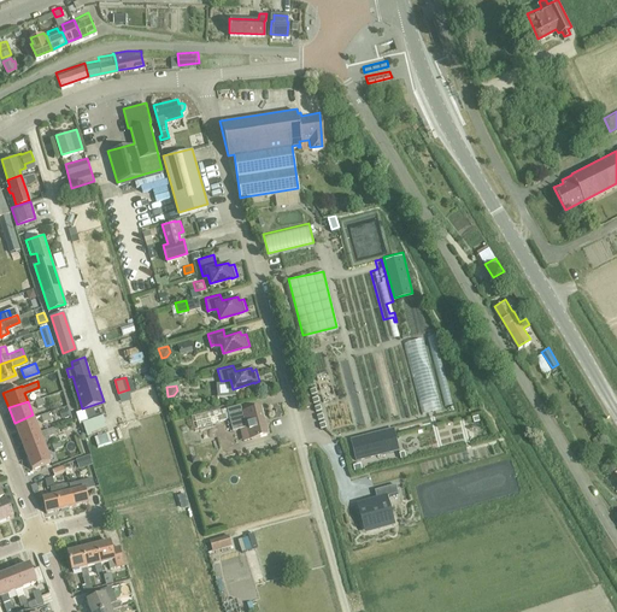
[(121,416),(134,411),(130,401),(117,406),(121,416)]
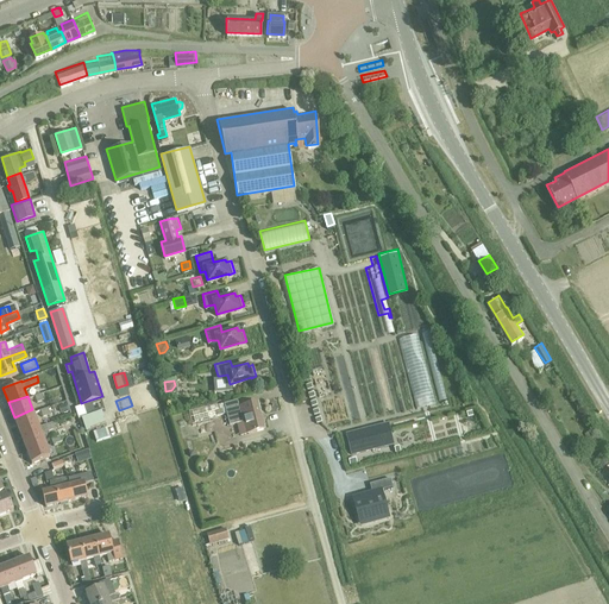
[(224,400),(192,409),(195,419),(226,410),(228,422),(244,417),(248,431),(264,426),(257,398),(239,403),(237,396),(224,400)]
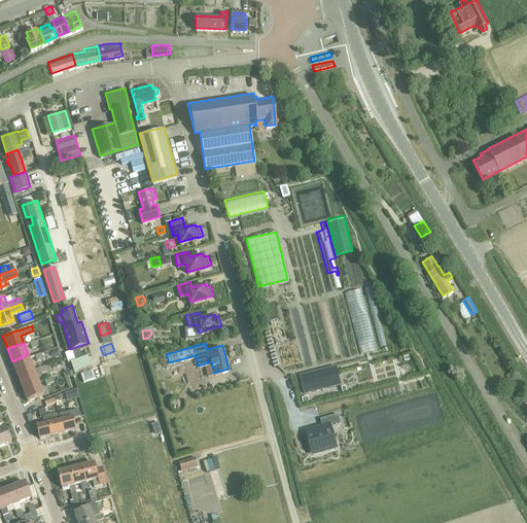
[(88,353),(70,359),(74,371),(92,364),(88,353)]
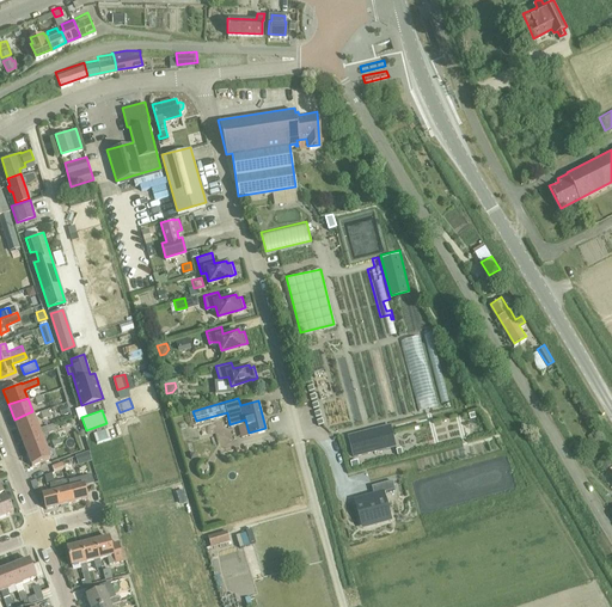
[(14,420),(20,434),(38,427),(32,411),(14,420)]
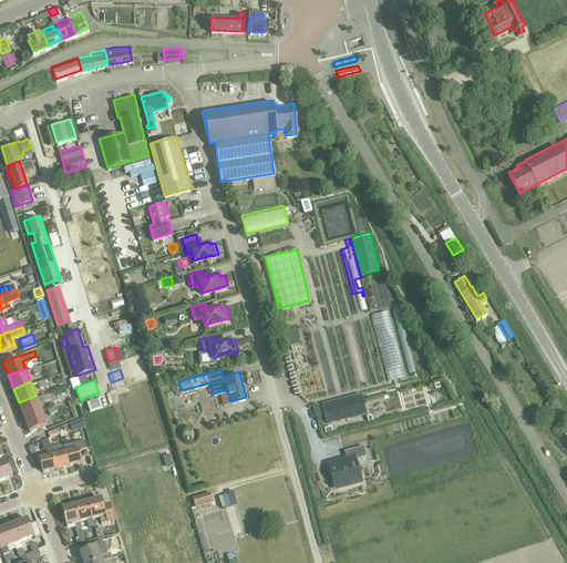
[(19,402),(24,416),(41,410),(38,401),(52,396),(50,390),(35,396),(19,402)]
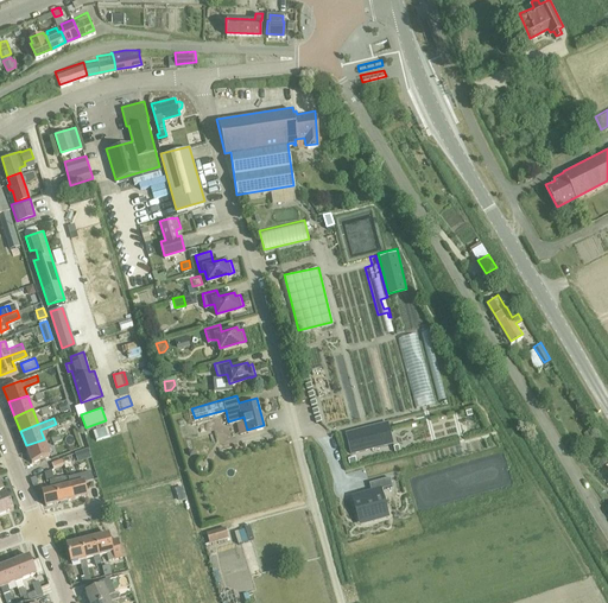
[(387,420),(346,430),(350,451),(392,442),(387,420)]
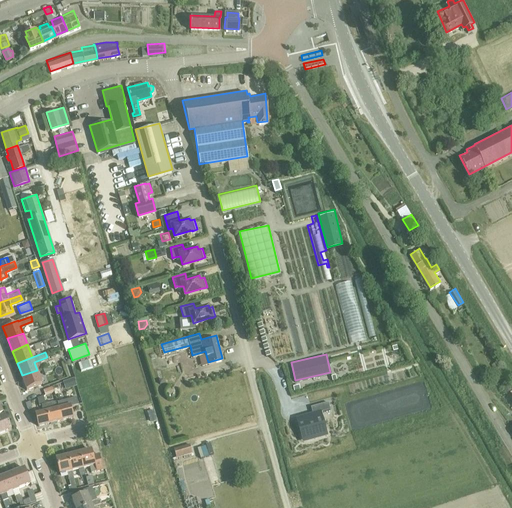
[(78,361),(81,368),(92,364),(90,357),(78,361)]
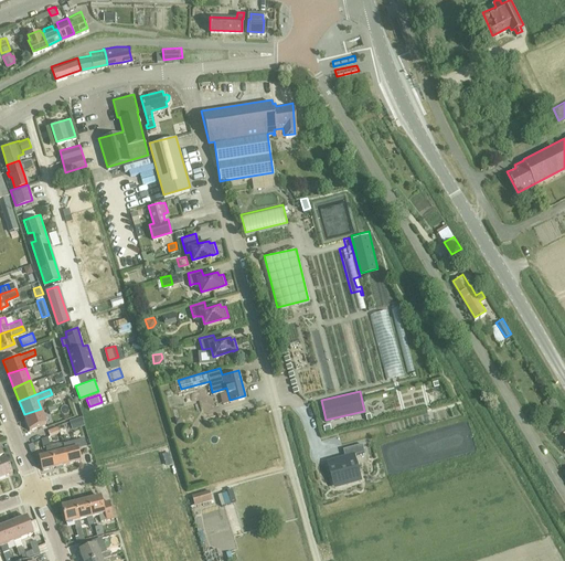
[(46,405),(50,411),(57,408),(54,402),(46,405)]
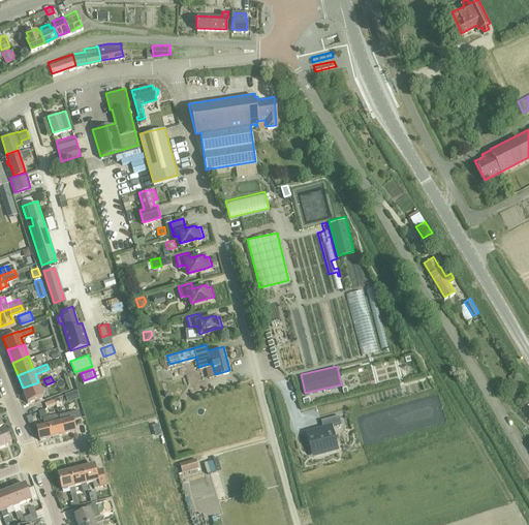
[(38,382),(23,388),(27,400),(43,394),(38,382)]
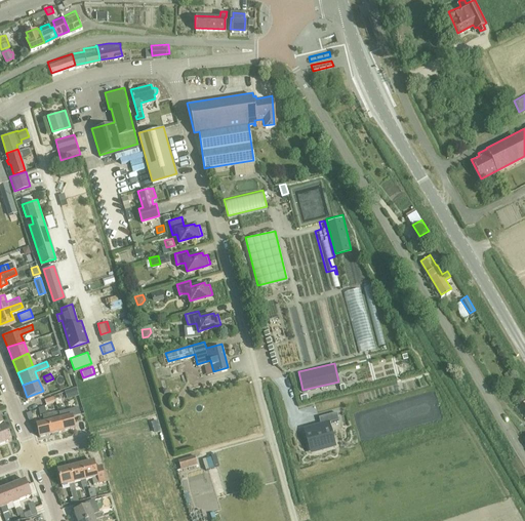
[(78,392),(76,386),(65,389),(67,396),(78,392)]
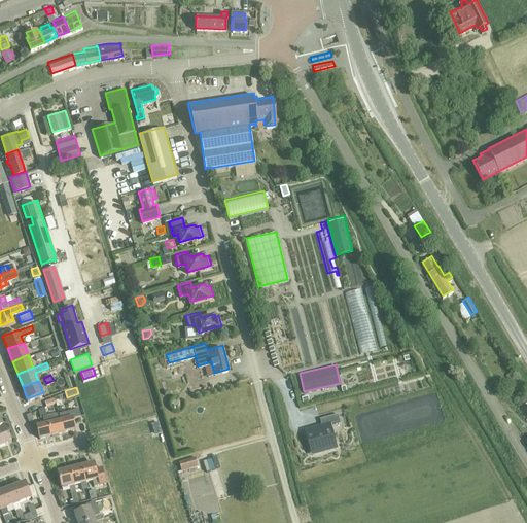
[(520,390),(515,393),(520,402),(525,398),(520,390)]
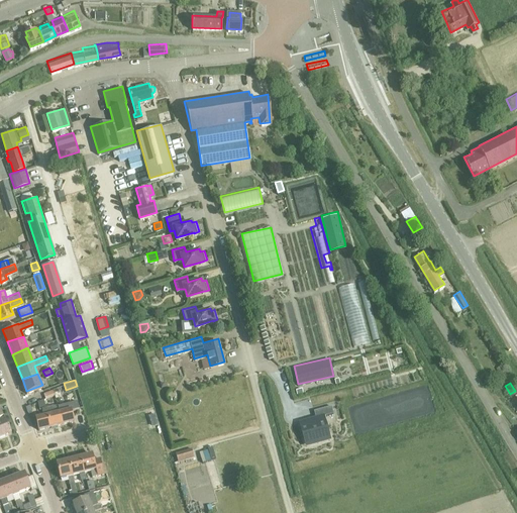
[(50,424),(47,412),(43,397),(37,400),(39,407),(41,407),(43,413),(35,415),(38,427),(50,424)]
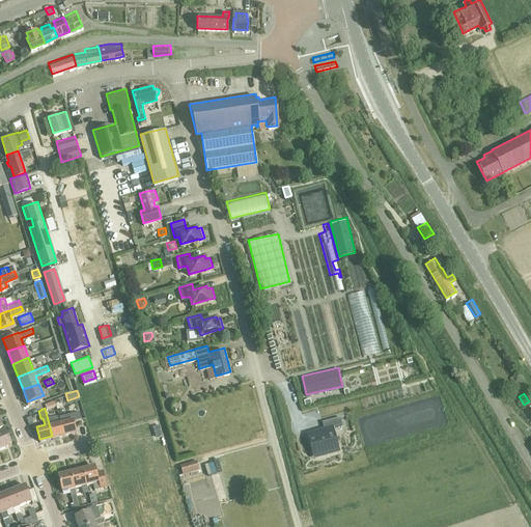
[(80,409),(59,415),(60,420),(63,433),(76,430),(73,419),(81,417),(80,409)]
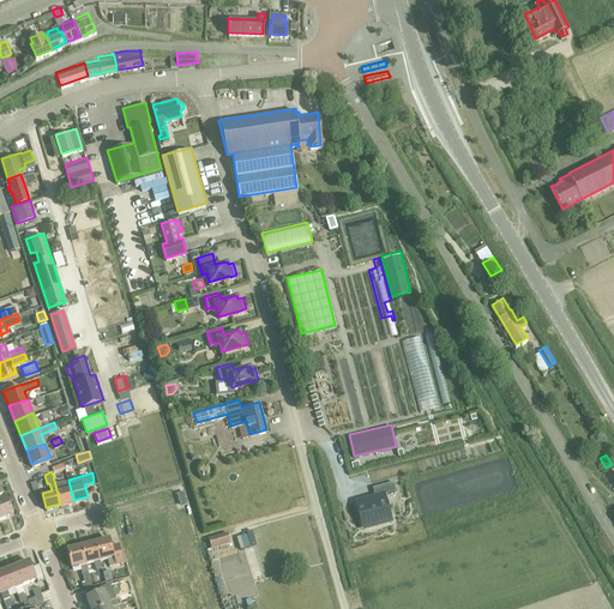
[(65,487),(56,489),(60,504),(73,500),(70,486),(67,477),(62,478),(65,487)]
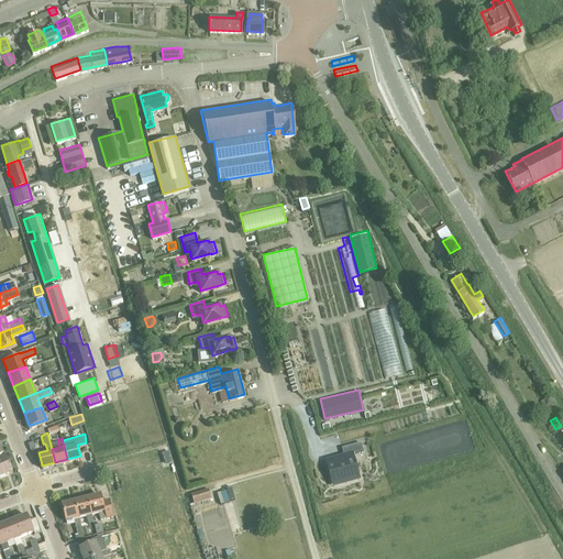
[(343,456),(327,460),(332,478),(357,470),(352,451),(362,449),(360,440),(341,446),(343,456)]
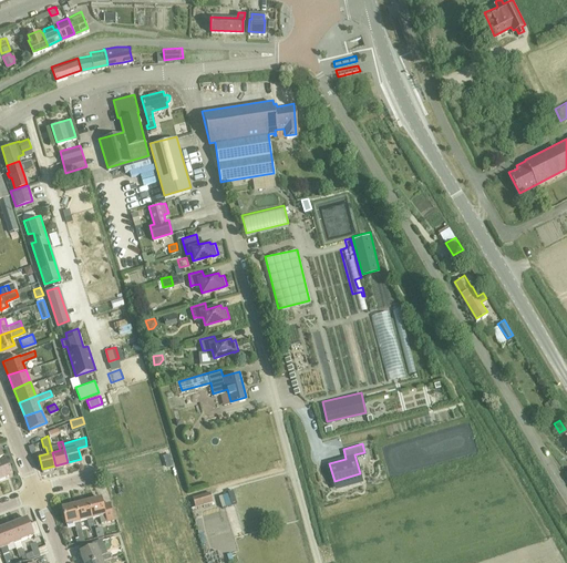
[(6,459),(0,460),(0,478),(11,473),(6,459)]
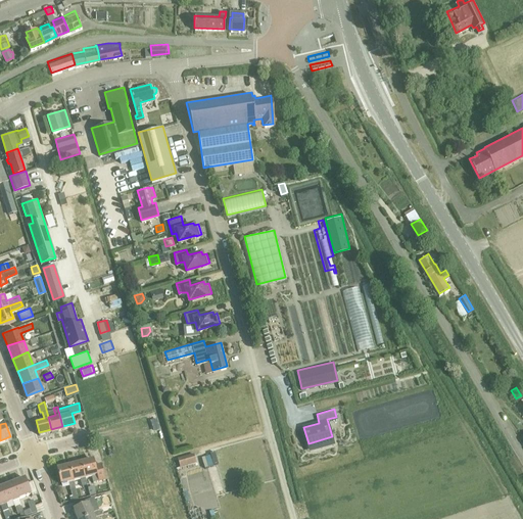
[(177,456),(179,465),(196,460),(193,452),(177,456)]
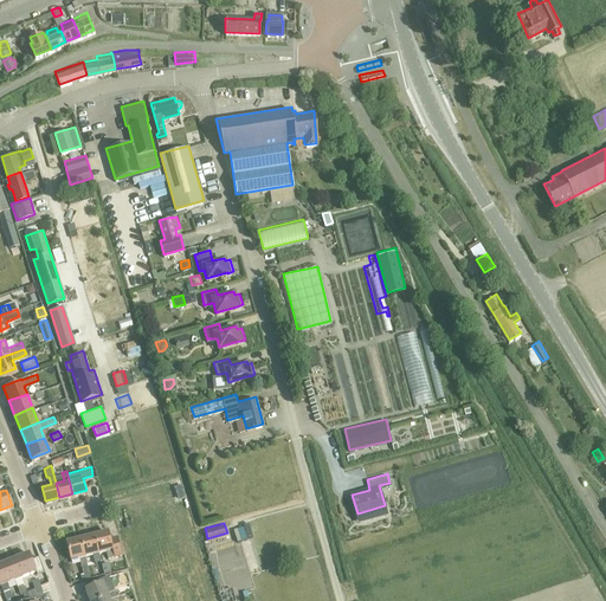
[(233,528),(237,540),(247,537),(244,524),(233,528)]
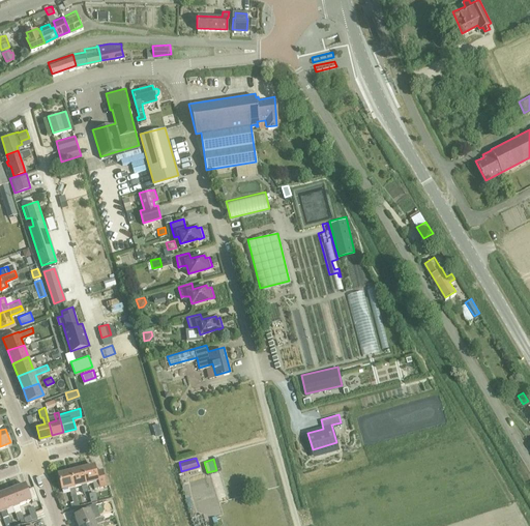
[(93,463),(82,466),(86,481),(92,480),(94,487),(106,484),(101,467),(95,469),(93,463)]
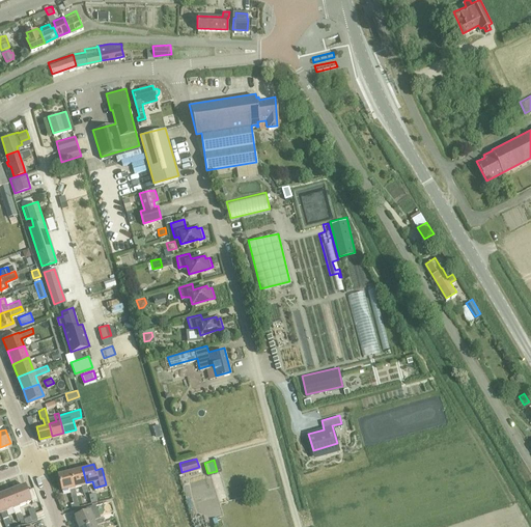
[(82,467),(71,469),(75,486),(81,484),(83,491),(87,490),(86,482),(82,467)]
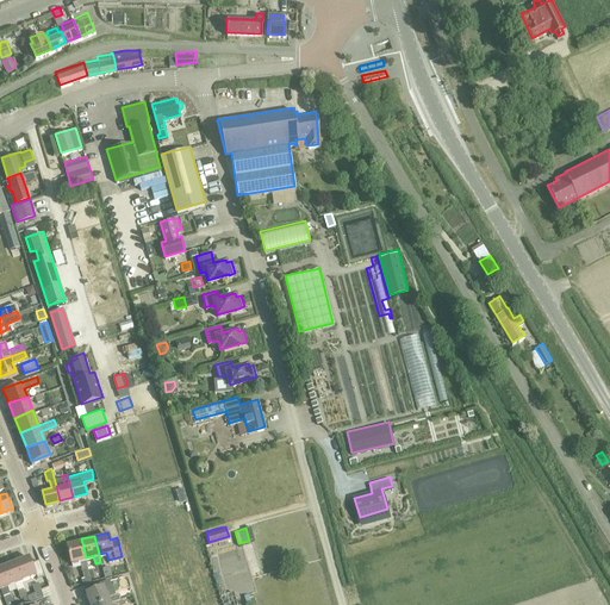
[(86,557),(81,538),(67,542),(72,561),(80,560),(83,575),(81,575),(82,580),(91,578),(86,557)]
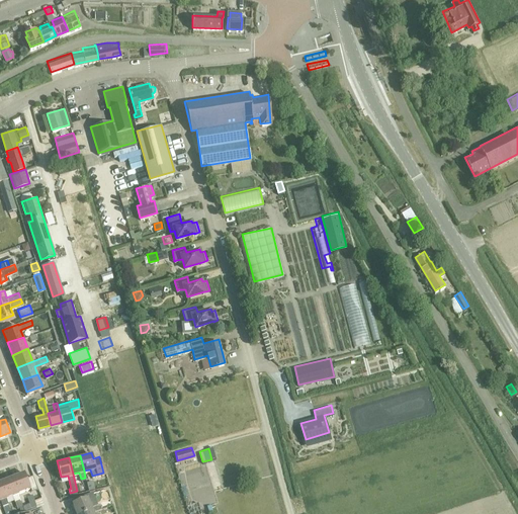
[(24,470),(12,476),(18,492),(30,487),(26,477),(24,470)]
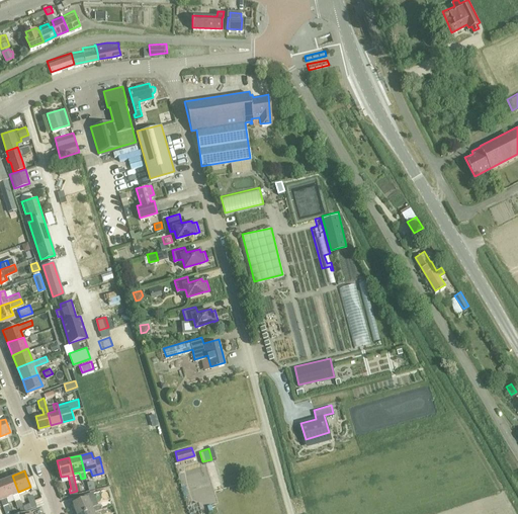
[(33,474),(26,477),(30,487),(31,489),(38,487),(33,474)]
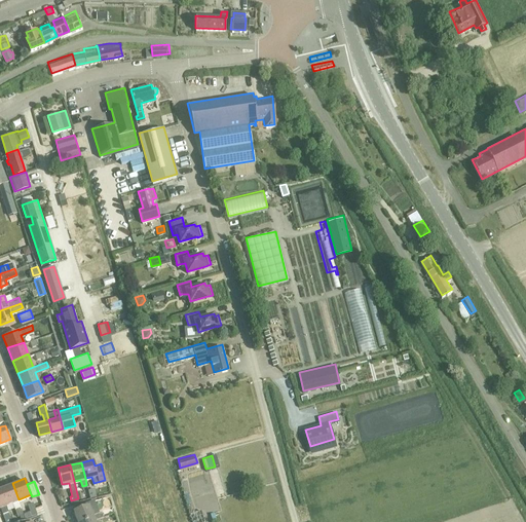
[(12,483),(0,488),(5,504),(12,501),(17,514),(20,514),(23,512),(19,499),(12,483)]
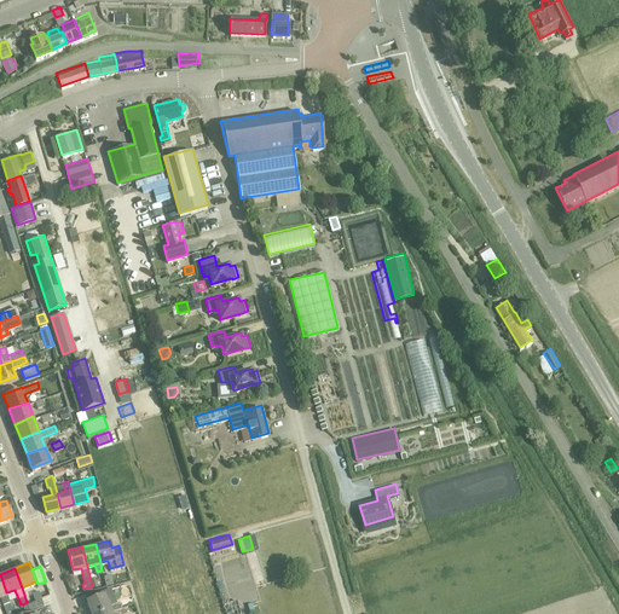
[(0,573),(0,595),(0,596),(6,610),(12,608),(6,592),(0,574),(0,573)]
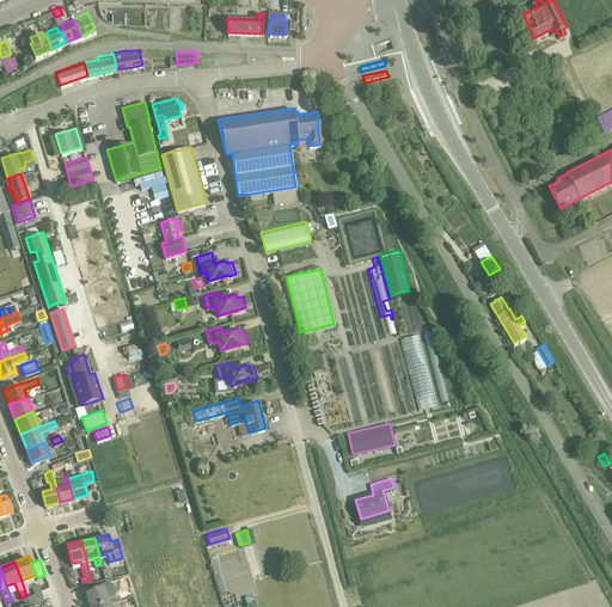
[(38,582),(32,584),(35,593),(37,598),(43,595),(41,588),(38,582)]
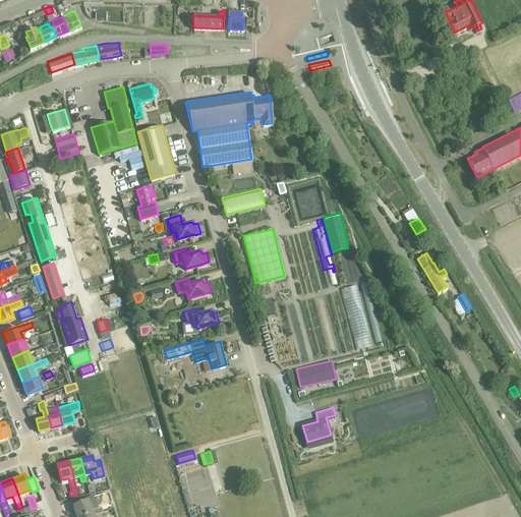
[(73,505),(77,516),(94,511),(94,512),(102,509),(100,505),(93,508),(89,499),(73,505)]
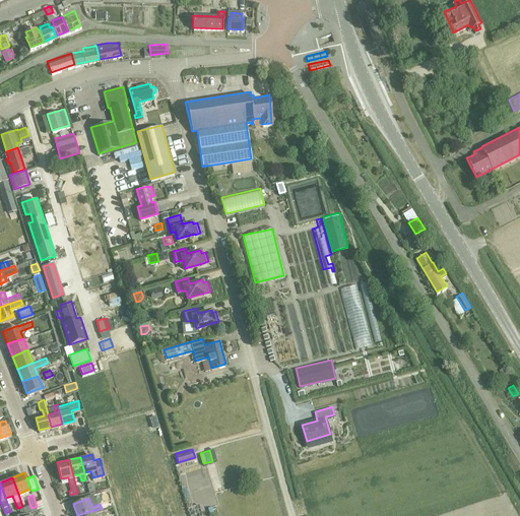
[(200,502),(187,506),(190,515),(193,515),(203,513),(200,502)]
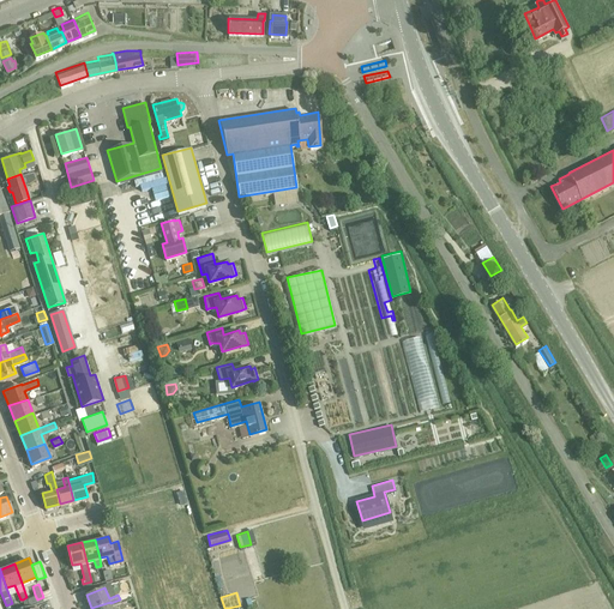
[(26,597),(23,600),(24,604),(37,600),(35,595),(26,597)]
